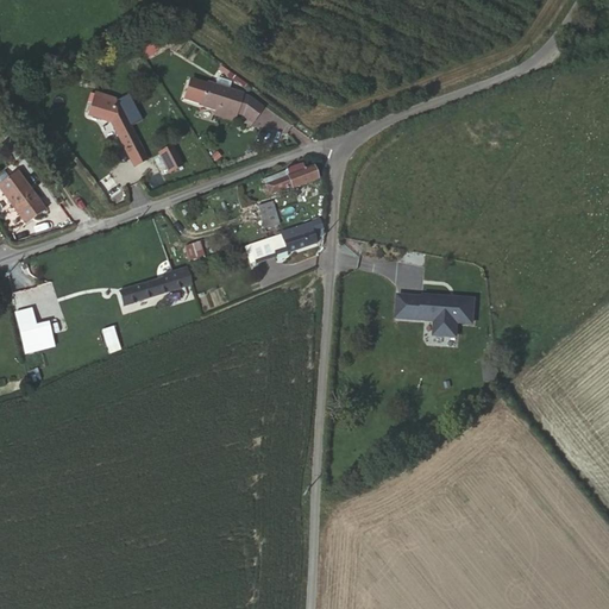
[(202,98),(207,85),(195,81),(190,94),(202,98)]
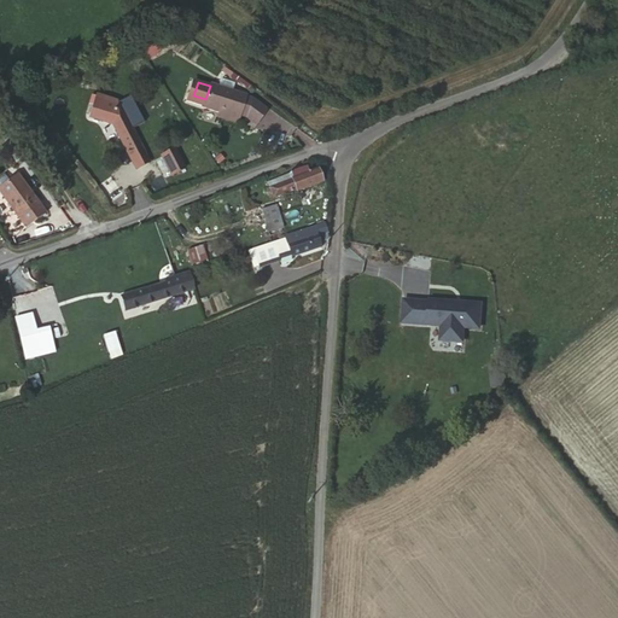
[(246,97),(210,86),(205,99),(203,108),(239,121),(240,116),(245,100),(246,97)]
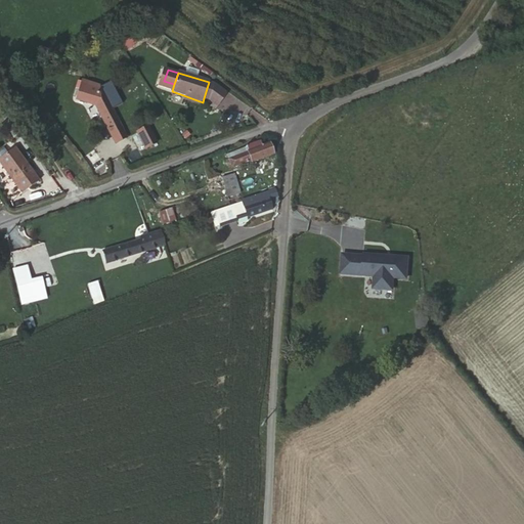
[(102,94),(107,104),(119,98),(111,82),(99,88),(102,94)]
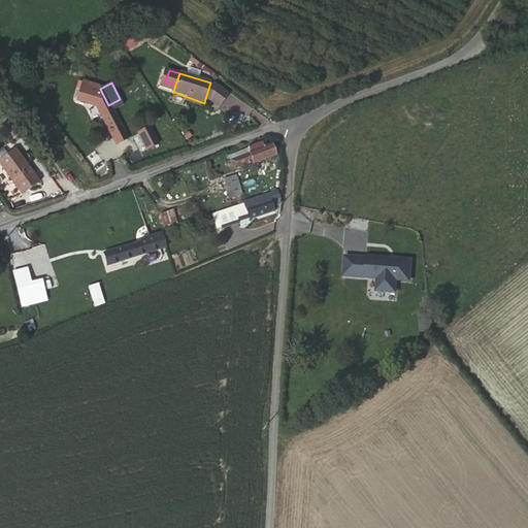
[(76,101),(97,107),(92,99),(103,95),(100,89),(91,86),(90,89),(81,87),(76,101)]
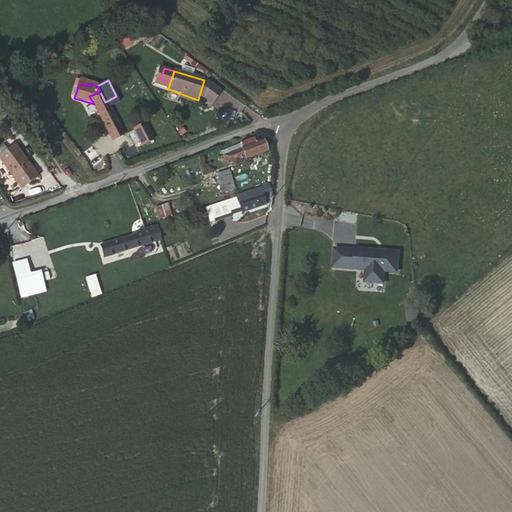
[(208,84),(203,83),(199,96),(205,97),(212,103),(219,93),(208,84)]
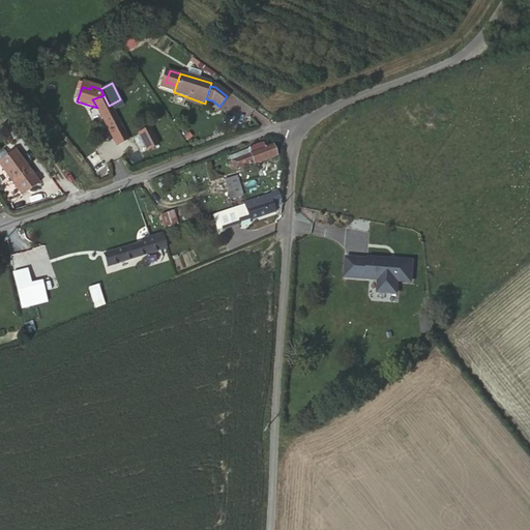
[(92,99),(97,108),(114,139),(123,134),(109,106),(104,95),(92,99)]
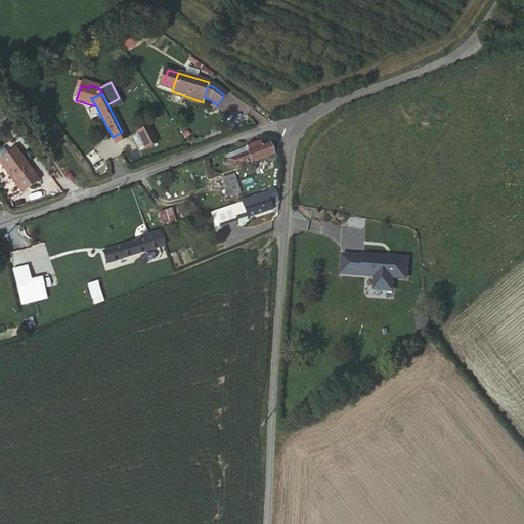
[(147,127),(137,133),(145,149),(156,143),(147,127)]
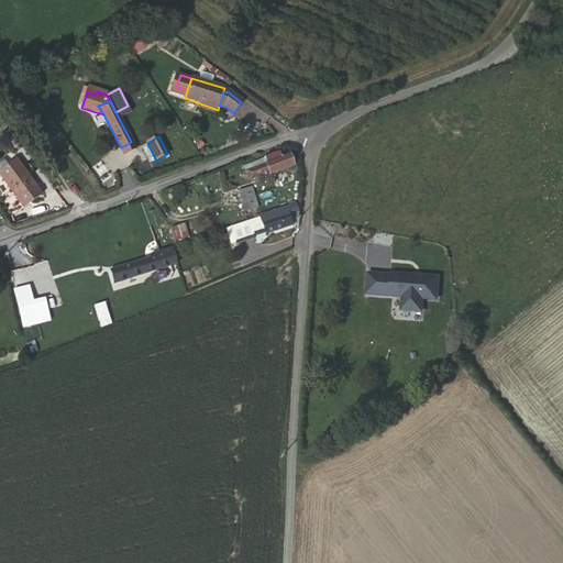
[(131,142),(121,147),(124,155),(135,148),(131,142)]
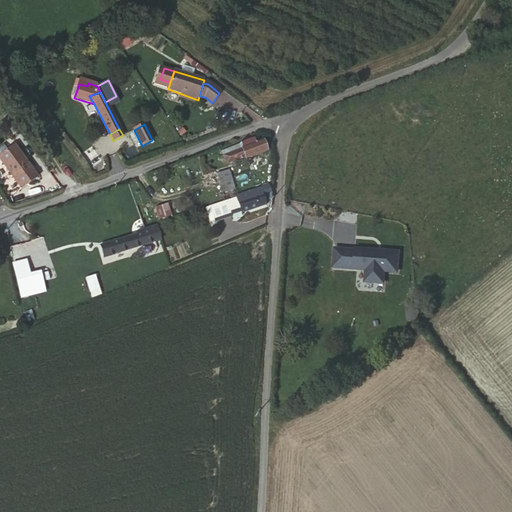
[(242,145),(222,153),(225,163),(244,157),(246,159),(267,152),(263,141),(256,144),(254,139),(241,143),(242,145)]
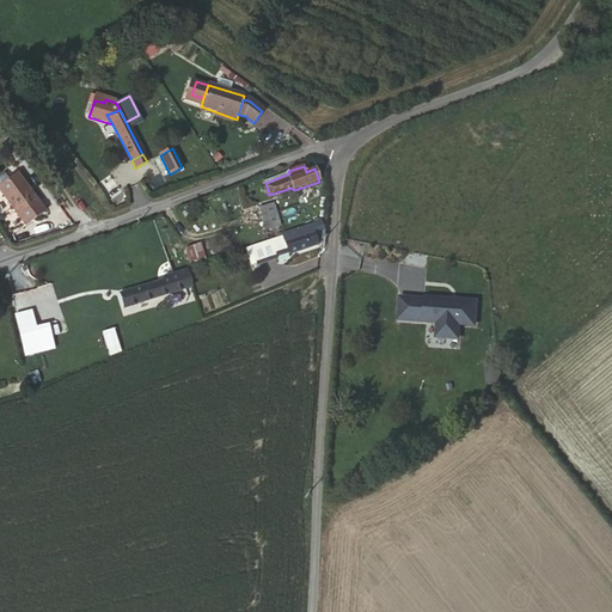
[(13,178),(0,188),(0,193),(24,226),(43,214),(32,196),(30,200),(13,178)]
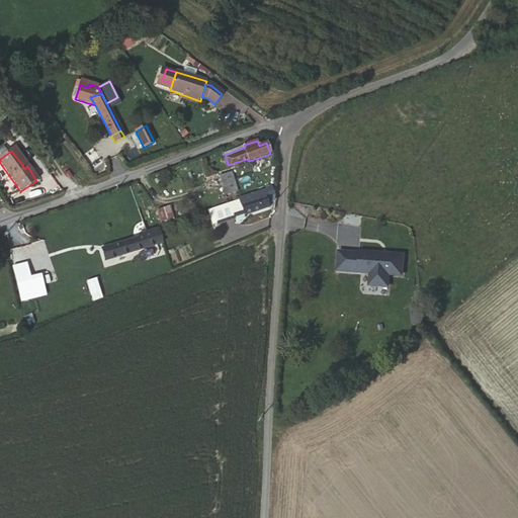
[(233,172),(220,176),(226,195),(238,190),(233,172)]
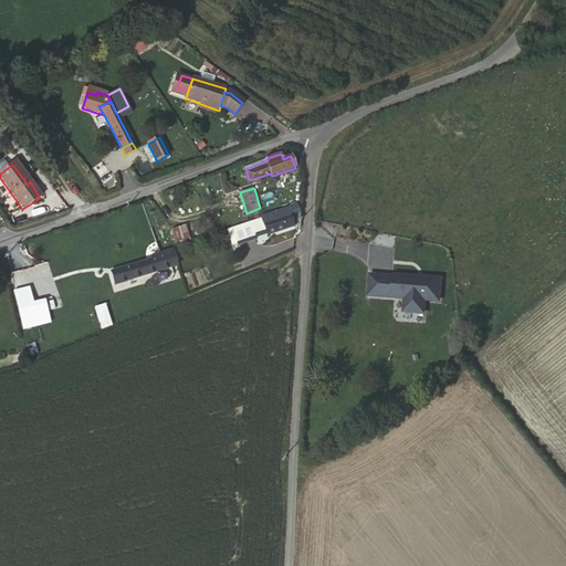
[(291,213),(289,208),(279,212),(279,213),(231,229),(236,243),(254,237),(254,234),(266,231),(268,234),(293,226),(291,213)]
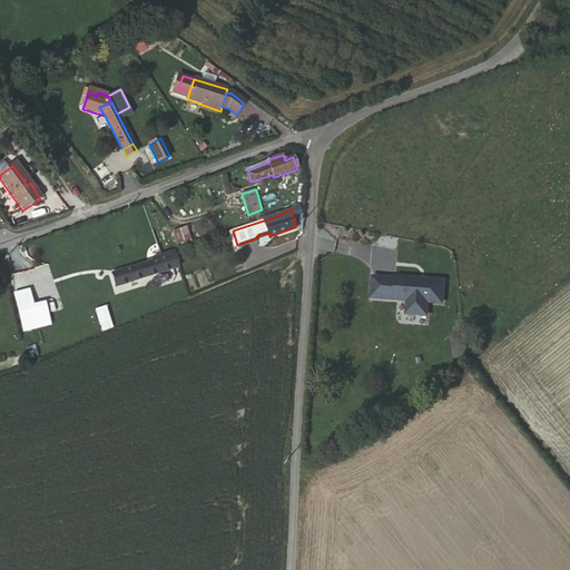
[(186,227),(173,233),(176,244),(190,241),(186,227)]
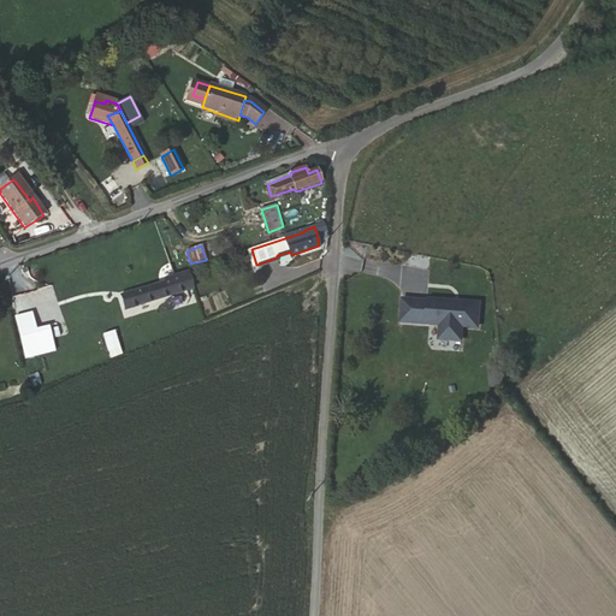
[(178,294),(193,290),(188,273),(173,277),(178,294)]
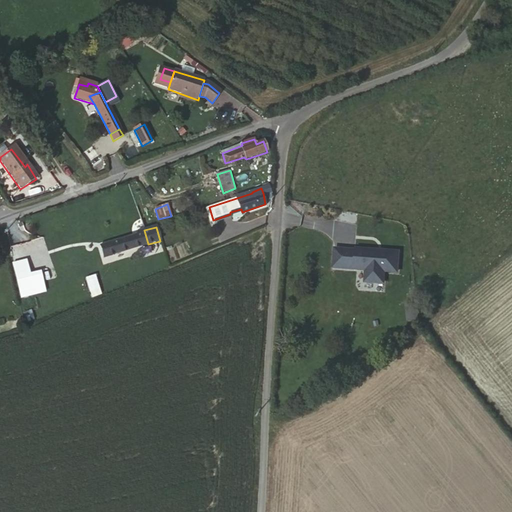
[(144,230),(143,228),(135,230),(136,235),(101,246),(105,257),(148,244),(144,230)]
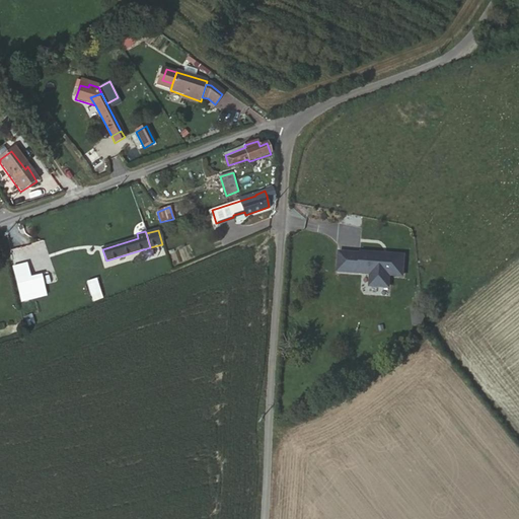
[(359,258),(339,256),(338,275),(370,278),(369,290),(387,291),(388,279),(401,280),(402,262),(394,261),(395,260),(359,256),(359,258)]
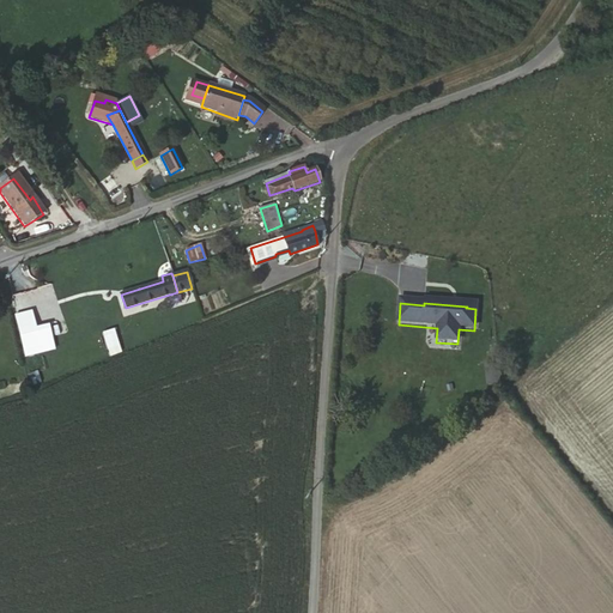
[(25,307),(14,309),(22,346),(26,345),(29,353),(40,352),(30,309),(26,310),(25,307)]
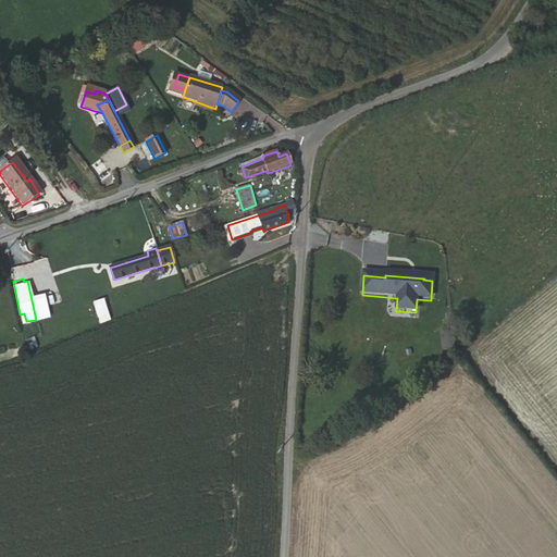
[(97,295),(90,297),(94,308),(100,306),(97,295)]
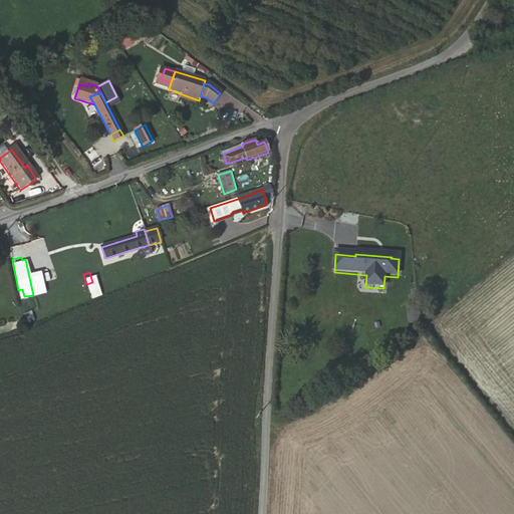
[(97,284),(92,286),(95,294),(100,291),(97,284)]
